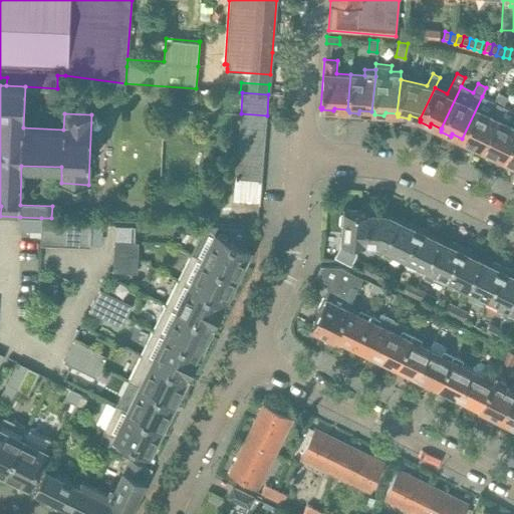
[(462,139),(463,139),(462,142),(472,147),(473,144),(483,149),(503,106),(507,97),(498,93),(494,102),(482,96),(462,139)]
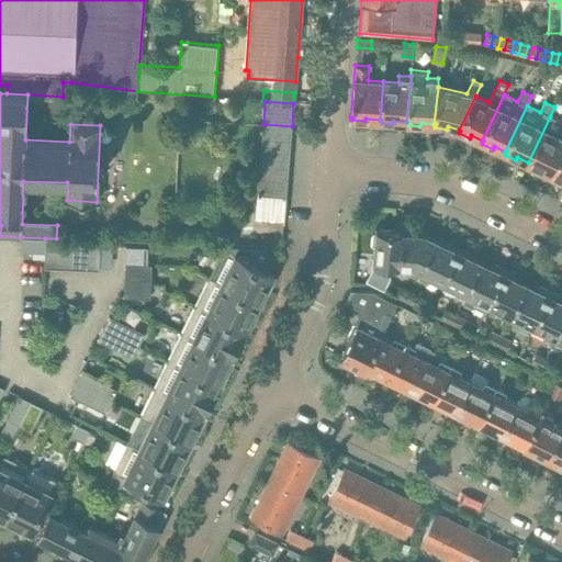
[(561,122),(550,116),(528,163),(529,163),(527,166),(538,171),(540,168),(550,173),(561,148),(561,122)]
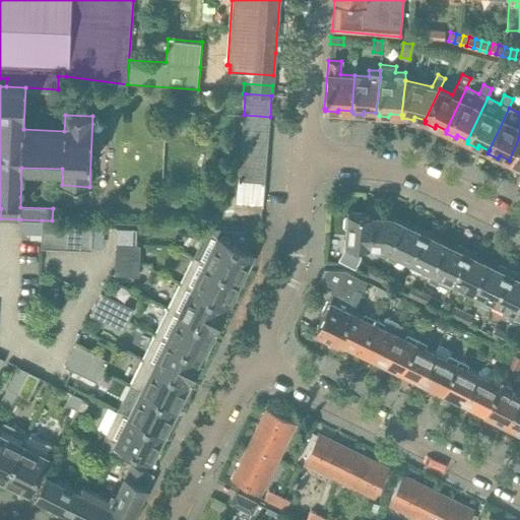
[(244,115),(242,140),(268,142),(270,117),(244,115)]
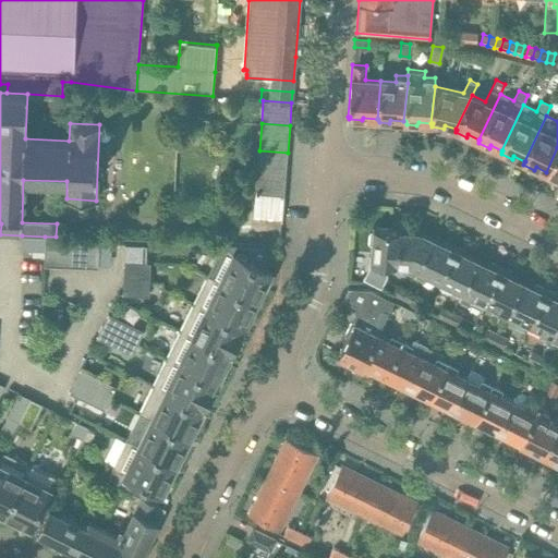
[(557,147),(546,172),(547,172),(546,176),(557,181),(557,178),(557,147)]
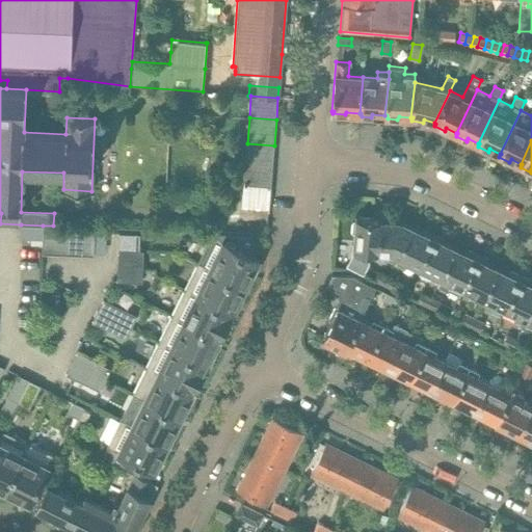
[(247,143),(245,169),(272,171),(274,145),(247,143)]
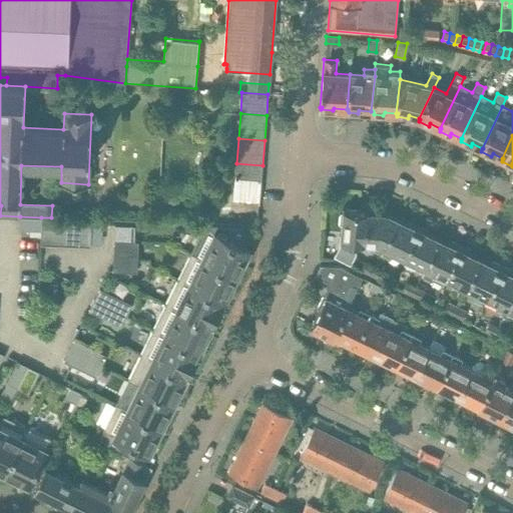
[(236,163),(235,177),(262,179),(263,165),(236,163)]
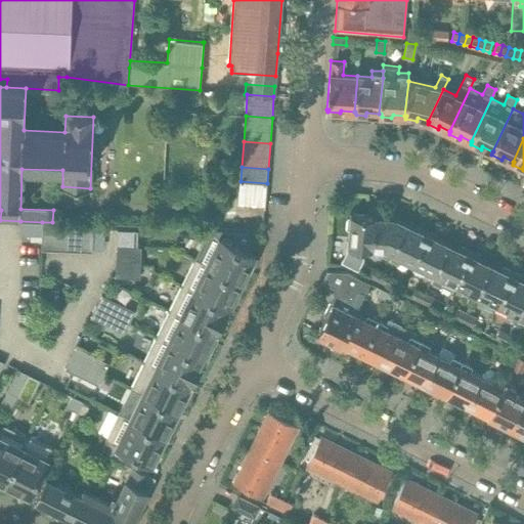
[(241,181),(238,204),(265,206),(267,183),(241,181)]
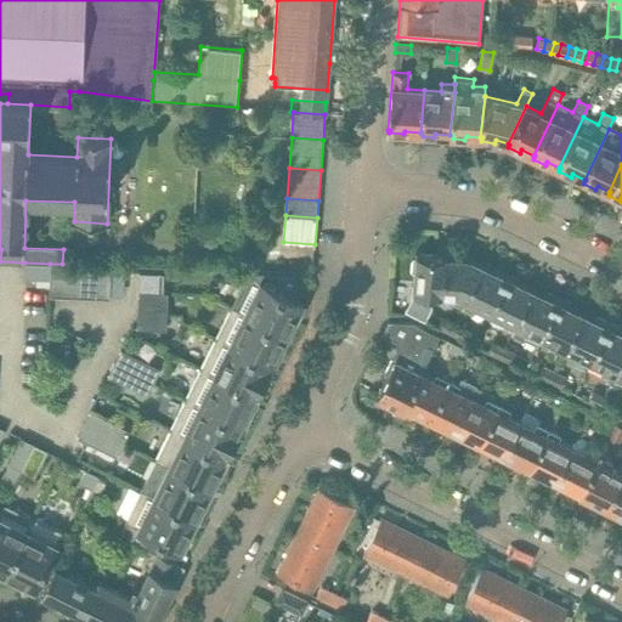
[(406,309),(405,311),(414,316),(424,321),(430,310),(431,300),(442,301),(446,258),(446,256),(417,254),(416,259),(412,261),(411,270),(414,273),(413,292),(413,293),(413,297),(407,310),(406,309)]
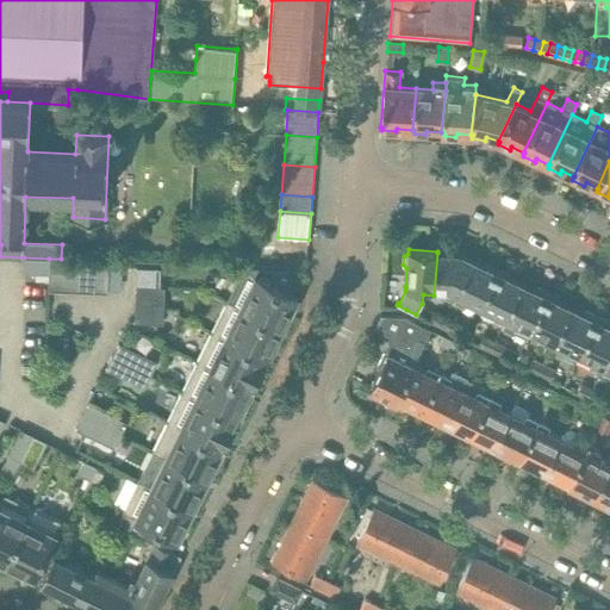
[(473,260),(460,254),(455,254),(453,249),(444,249),(441,253),(437,253),(434,296),(444,296),(454,300),(473,260)]
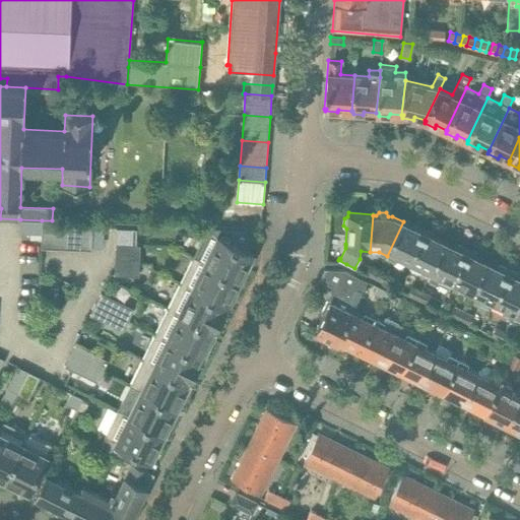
[(19,233),(42,234),(42,221),(42,220),(20,219),(19,233)]
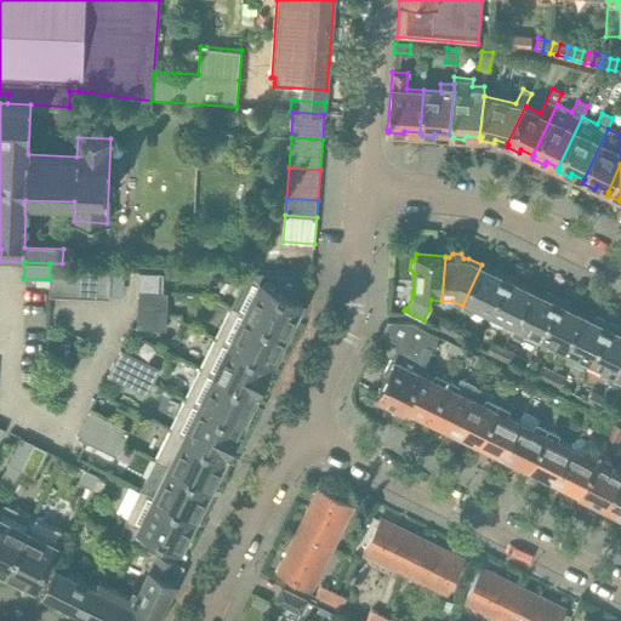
[(66,265),(50,265),(50,279),(49,296),(64,296),(66,265)]
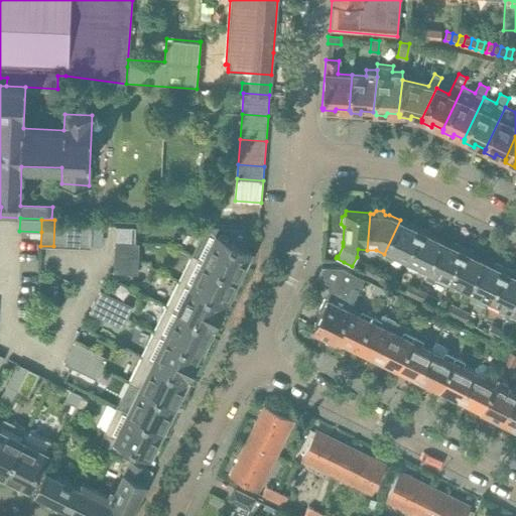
[(67,221),(54,220),(53,246),(66,247),(67,221)]
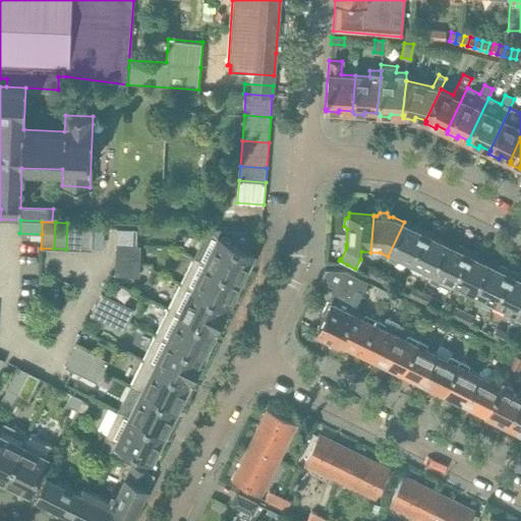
[(410,262),(424,232),(425,229),(416,225),(413,227),(404,222),(388,256),(396,261),(398,255),(410,262)]
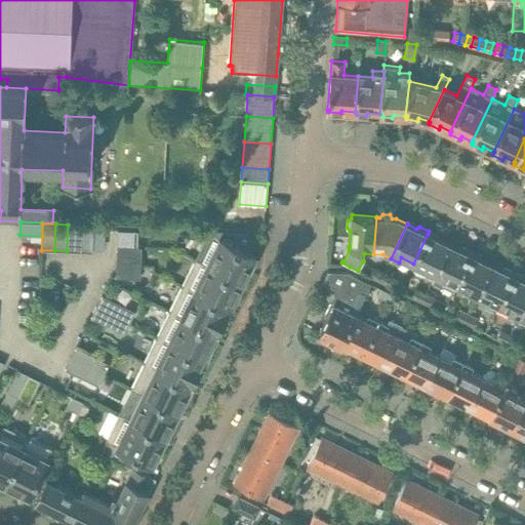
[(80,251),(81,225),(68,225),(67,251),(80,251)]
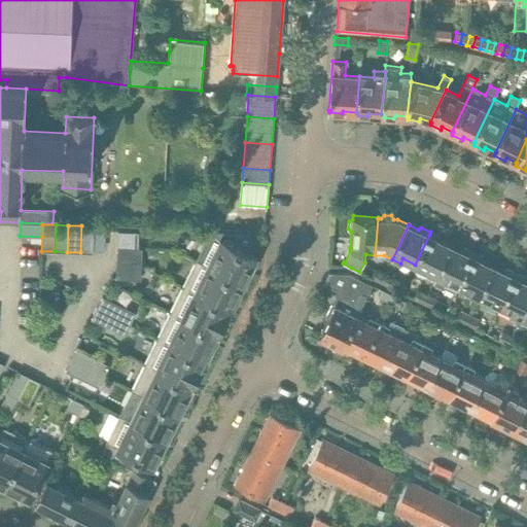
[(80,252),(93,253),(94,226),(81,225),(80,252)]
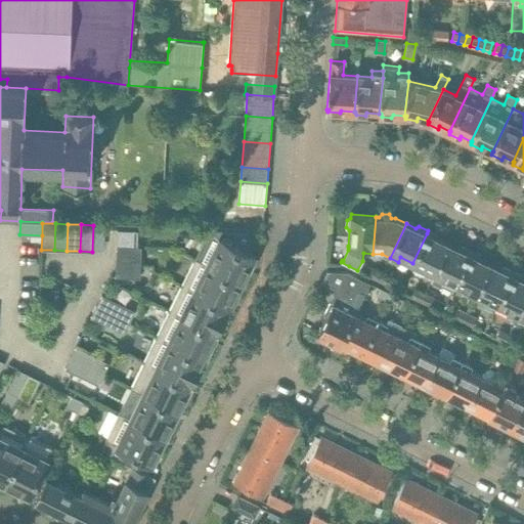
[(209,229),(194,258),(206,263),(206,264),(244,284),(253,266),(257,257),(251,254),(241,248),(250,230),(209,229)]
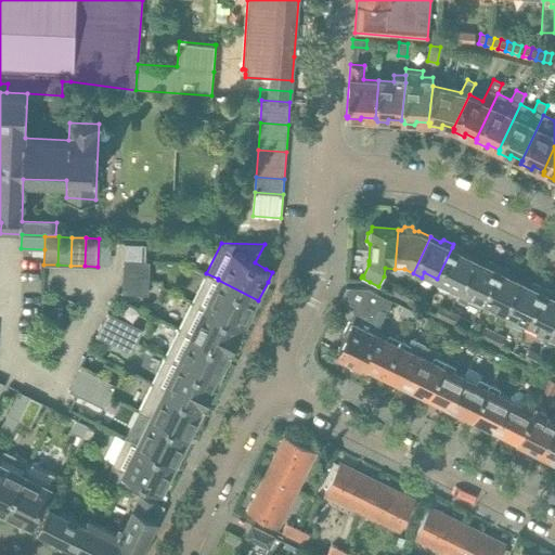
[(145,262),(146,245),(124,244),(124,261),(145,262)]
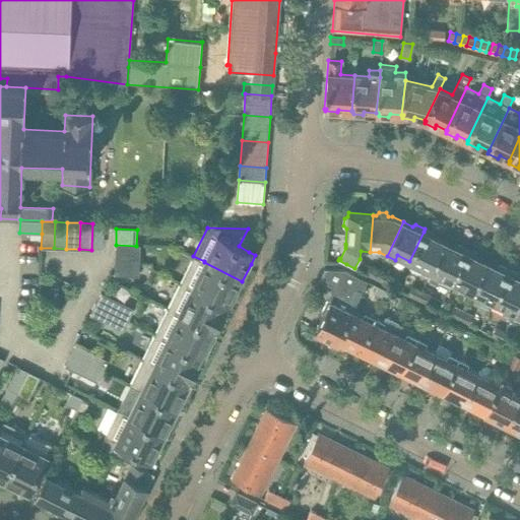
[(425,229),(424,232),(409,261),(421,266),(418,271),(429,275),(445,242),(435,238),(434,233),(425,229)]
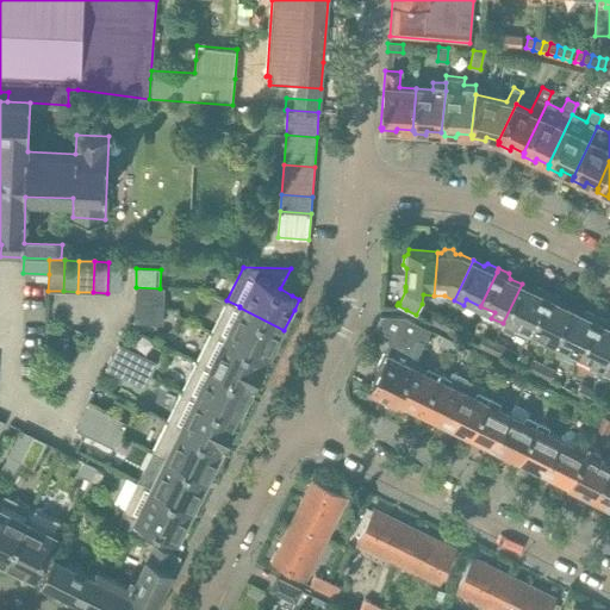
[(533,290),(522,284),(503,323),(514,329),(516,323),(529,330),(546,296),(548,292),(536,287),(533,290)]
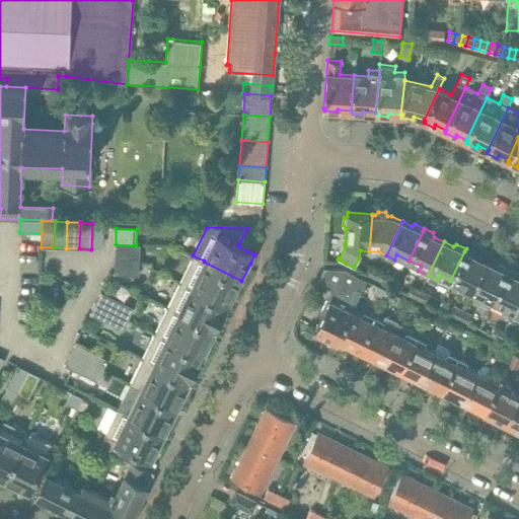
[(139,263),(140,245),(116,244),(115,262),(139,263)]
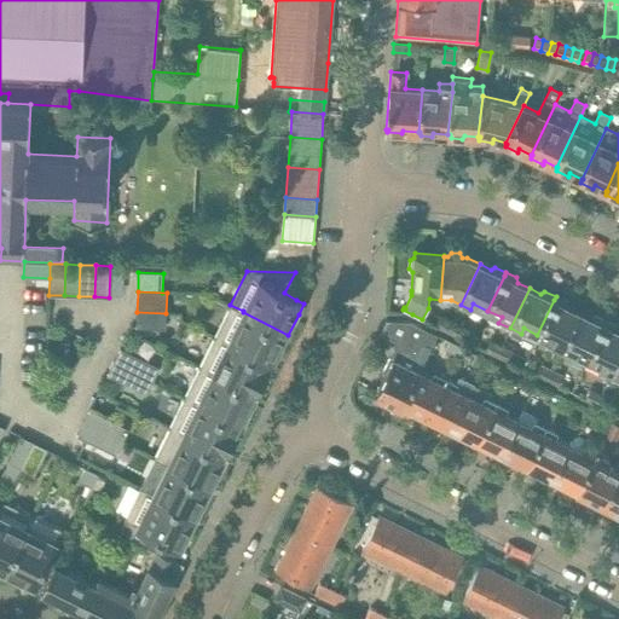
[(556,296),(554,300),(537,335),(551,341),(548,347),(560,352),(579,312),(567,306),(566,301),(556,296)]
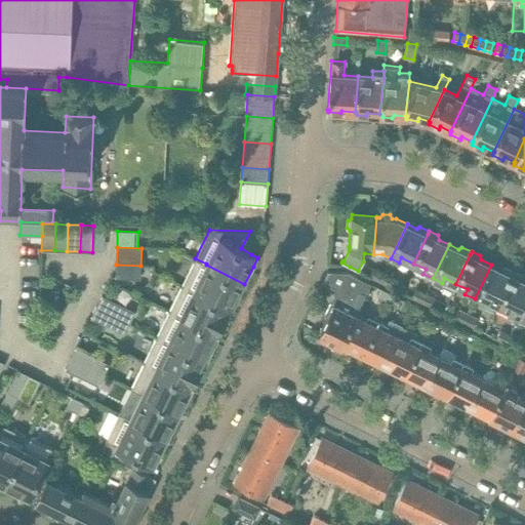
[(183,285),(230,309),(234,299),(236,300),(244,284),(206,265),(206,264),(195,258),(183,285)]
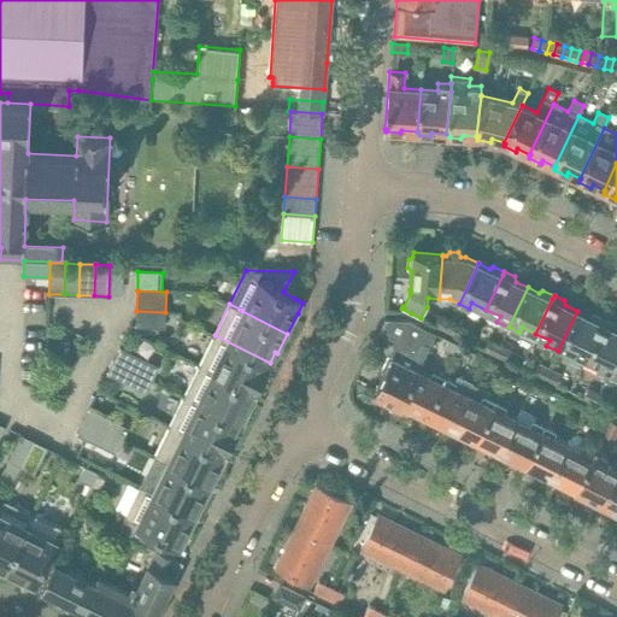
[(136,311),(135,327),(164,328),(165,312),(136,311)]
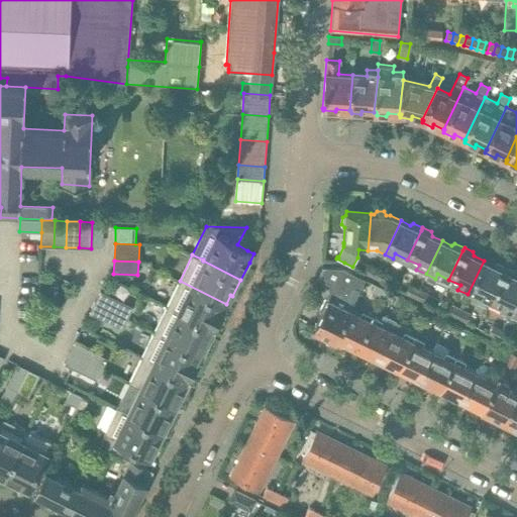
[(493,265),(484,261),(468,294),(477,299),(479,294),(491,300),(504,271),(506,268),(496,263),(493,265)]
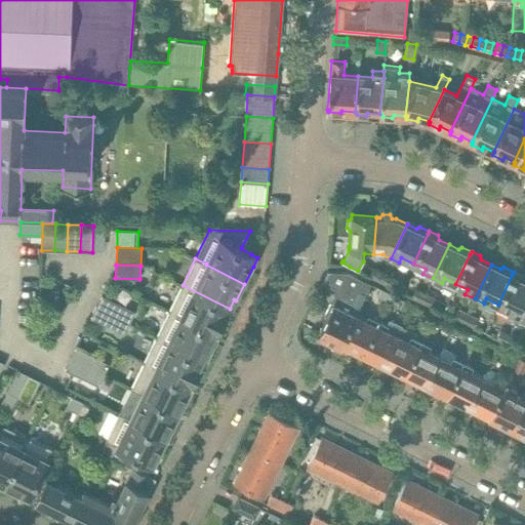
[(378,281),(382,273),(373,268),(369,276),(378,281)]
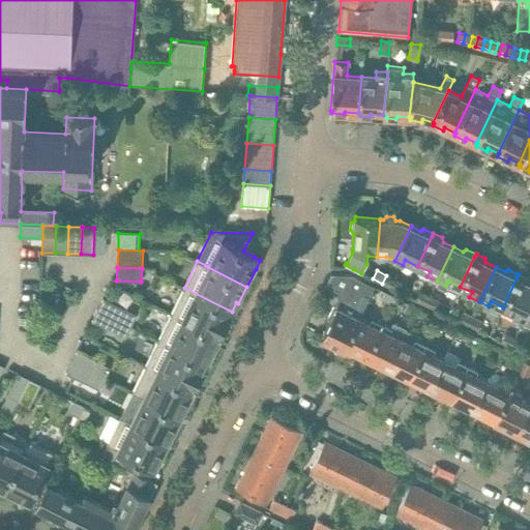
[(369,296),(374,286),(351,275),(333,273),(329,283),(345,290),(335,307),(333,306),(328,318),(330,319),(321,337),(343,349),(359,317),(369,296)]
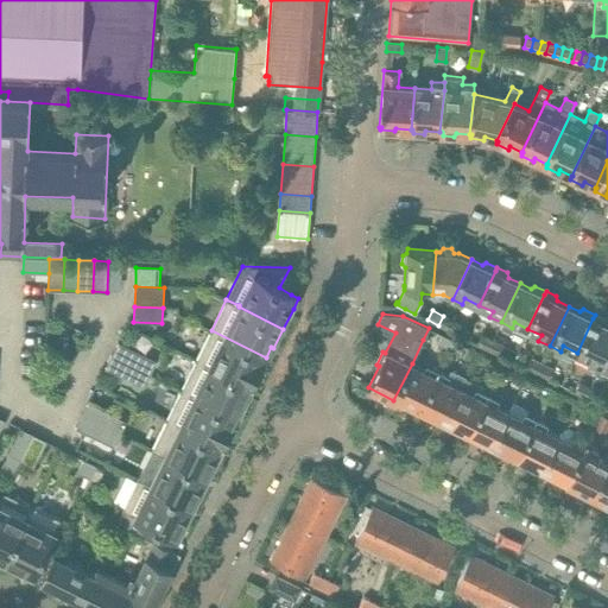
[(595,315),(593,318),(577,353),(590,359),(588,365),(599,369),(607,349),(607,325),(606,324),(605,320),(595,315)]
